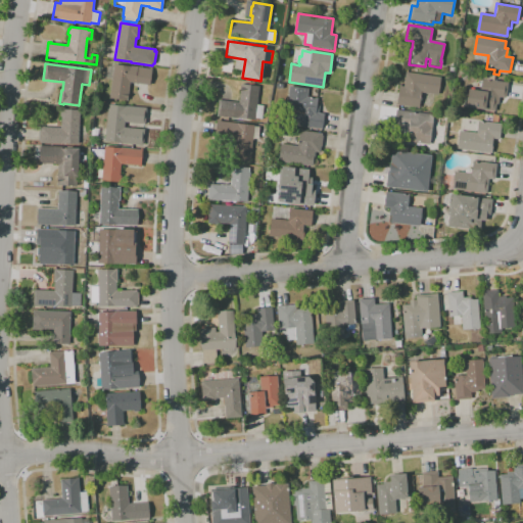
[(127,101),(109,98),(112,80),(105,79),(105,78),(100,78),(101,72),(105,72),(106,66),(113,67),(114,64),(130,67),(130,66),(151,69),(149,85),(130,82),(127,101)]
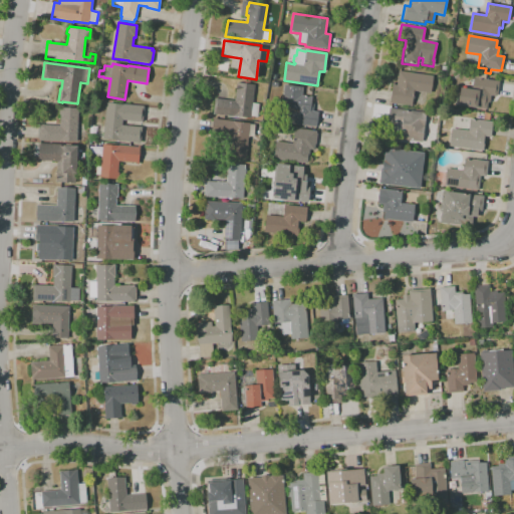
[(411,106),(391,103),(393,85),(397,85),(399,71),(433,75),(431,93),(413,91),(411,106)]
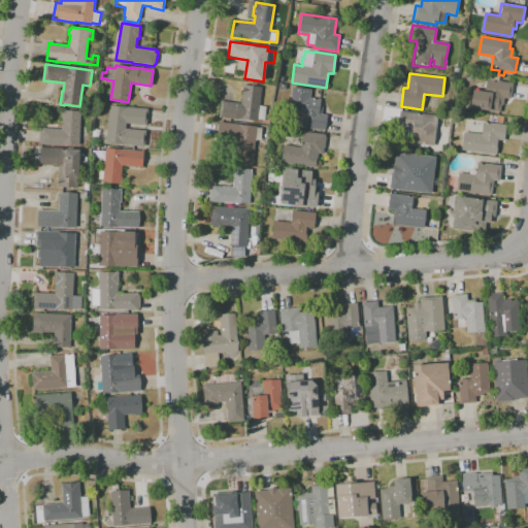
[(503,112),(490,109),(489,112),(469,109),(472,92),(484,93),(486,80),(488,80),(489,73),(499,75),(498,83),(513,85),(510,100),(505,99),(503,112)]
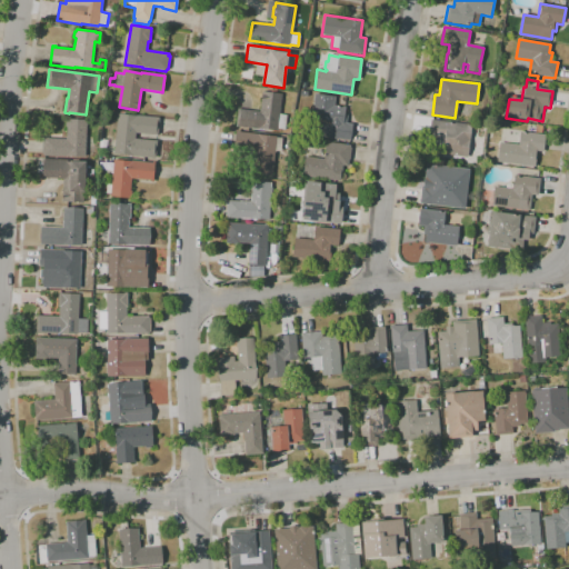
[(278,130),(260,128),(260,129),(236,127),(238,109),(260,112),(262,92),(277,93),(277,92),(281,92),(279,115),(287,116),(285,129),(278,129),(278,130)]
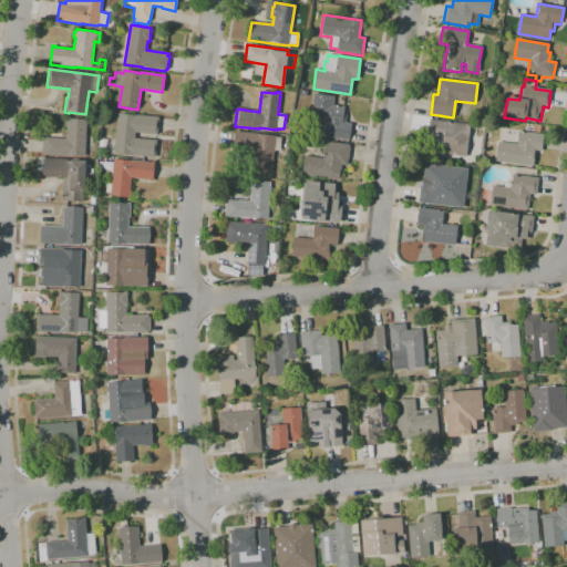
[(349,141),(311,134),(313,122),(318,122),(319,117),(310,116),(313,93),(334,96),(332,105),(344,107),(343,114),(346,115),(344,123),(351,124),(349,141)]
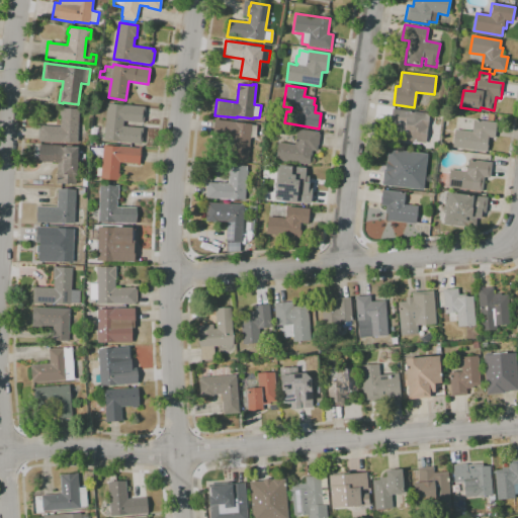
[(117,142),(104,140),(104,139),(97,138),(98,127),(104,127),(107,104),(109,104),(109,101),(113,101),(113,104),(145,107),(144,123),(123,121),(122,126),(143,128),(142,145),(117,142)]
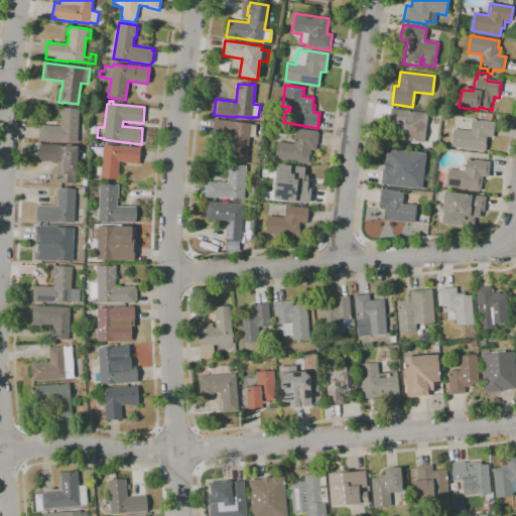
[(78,142),(61,141),(40,141),(40,139),(38,139),(38,127),(40,127),(40,125),(60,126),(60,115),(59,115),(59,110),(60,110),(60,108),(79,109),(78,142)]
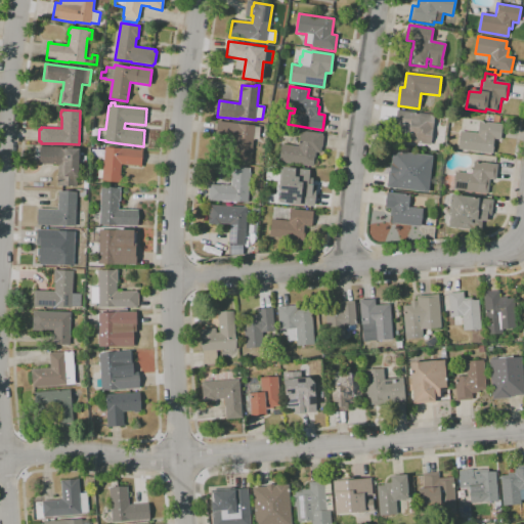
[(430,146),(392,140),(396,111),(434,117),(430,146)]
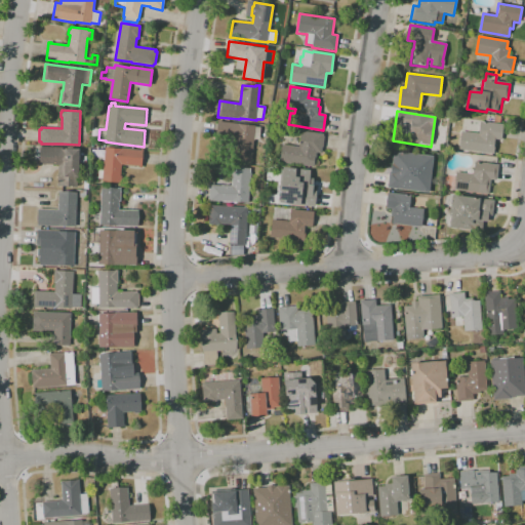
[(251,162),(234,160),(237,140),(218,138),(217,139),(215,138),(217,120),(219,120),(219,121),(255,126),(255,127),(260,127),(259,135),(254,134),(251,162)]
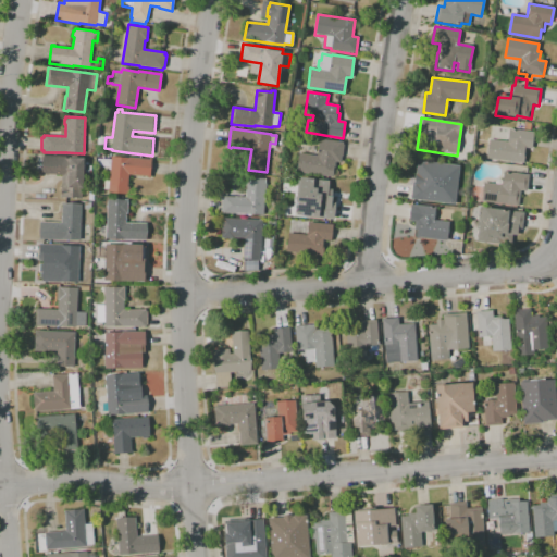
[(523,163),(487,159),(489,152),(486,152),(489,140),(490,140),(490,139),(507,141),(509,130),(523,131),(533,133),(531,149),(525,148),(523,163)]
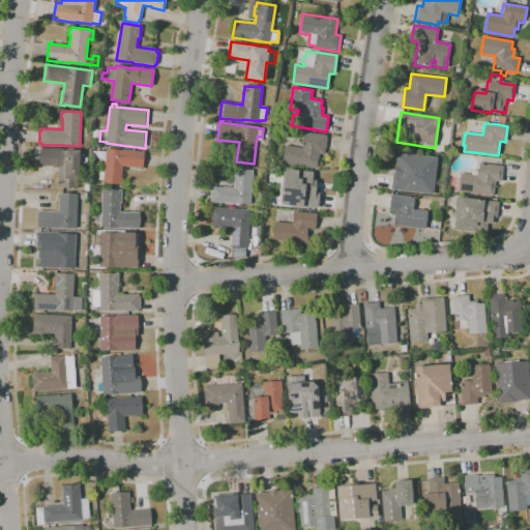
[(317,169),(282,164),(285,146),(301,148),(304,133),(326,136),(325,138),(327,138),(325,149),(324,154),(319,153),(317,169)]
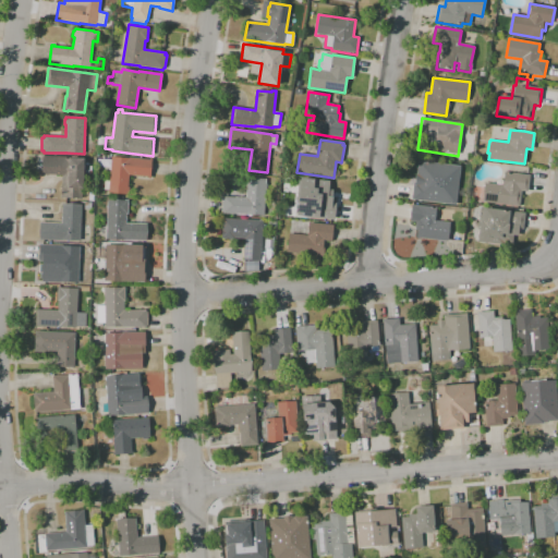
[(83,198),(61,197),(62,176),(44,174),(44,176),(41,176),(43,156),(59,157),(67,157),(67,159),(69,159),(69,158),(85,159),(83,198)]
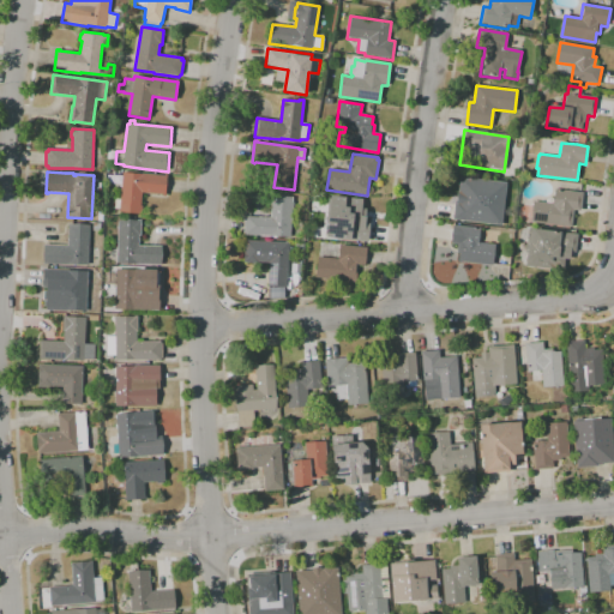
[(142,214),(140,214),(139,215),(119,212),(122,173),(142,174),(164,176),(164,174),(167,174),(164,197),(163,196),(163,194),(142,193),(140,206),(143,206),(142,214)]
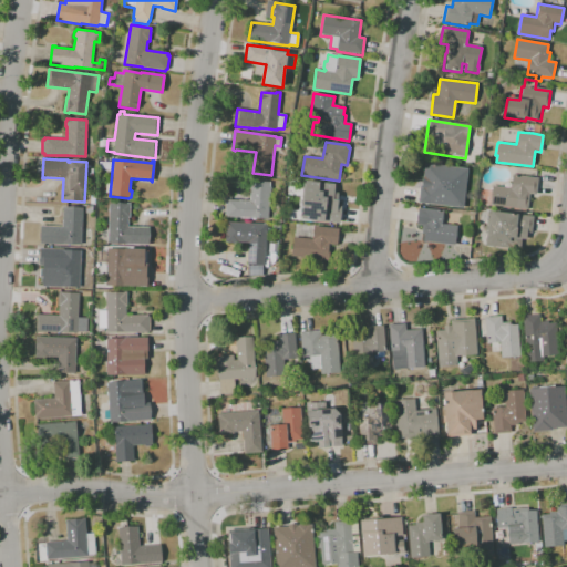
[(463,208),(419,203),(421,186),(422,178),(423,178),(424,164),(467,168),(463,208)]
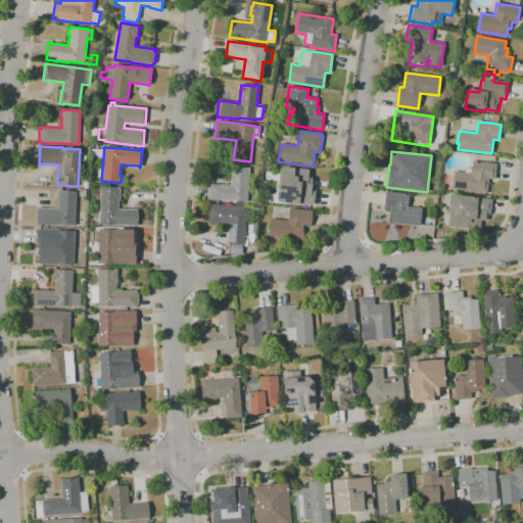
[(486,194),(452,190),(455,172),(471,174),(472,161),(496,164),(494,180),(488,179),(486,194)]
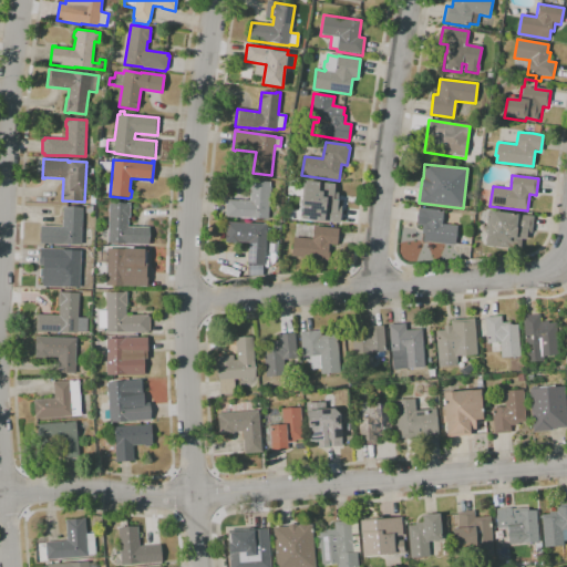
[(268,219),(227,217),(227,216),(225,215),(226,202),(227,202),(228,199),(250,200),(251,181),(270,182),(268,219)]
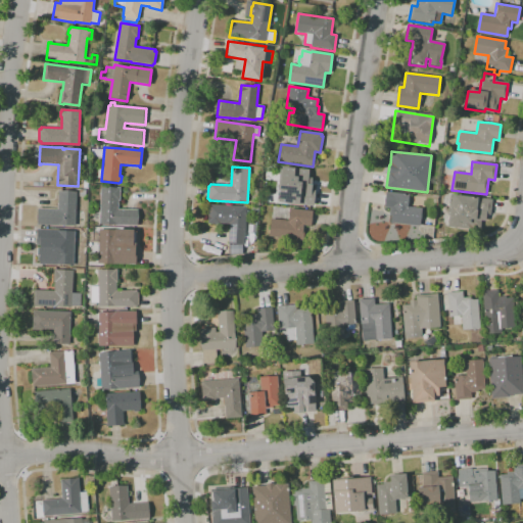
[(314,206),(290,203),(290,200),(285,199),(286,189),(277,188),(278,173),(307,176),(306,183),(310,183),(308,190),(315,191),(314,206)]
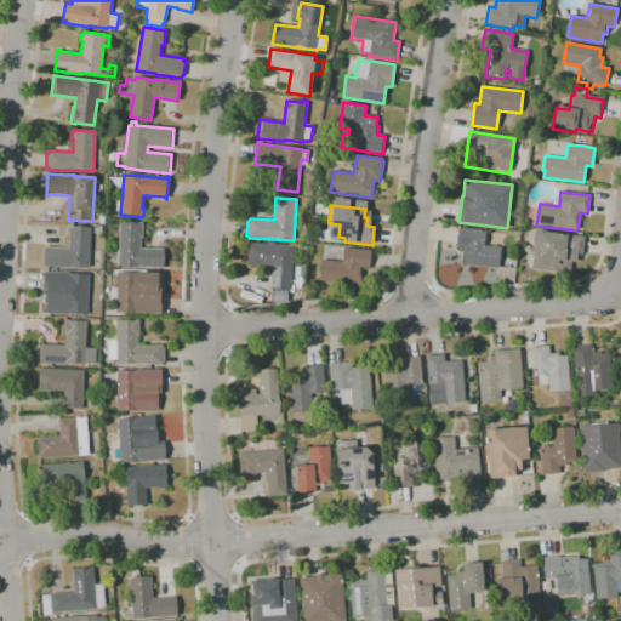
[(118,266),(120,222),(142,223),(142,239),(140,238),(140,249),(163,250),(161,268),(118,266)]
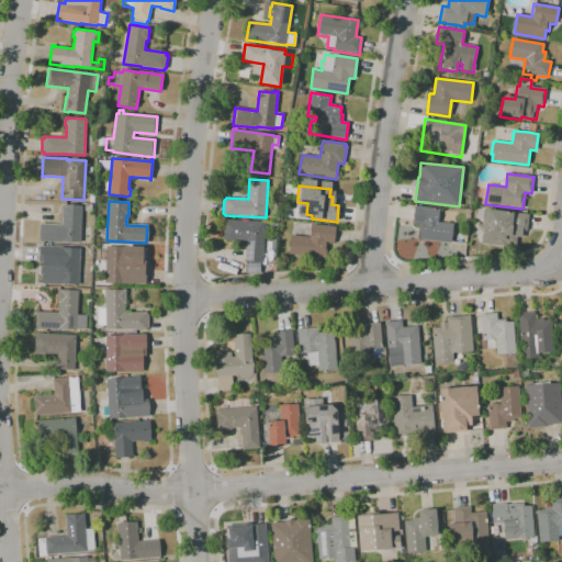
[(80,243),(63,242),(63,243),(40,242),(41,224),(60,225),(62,205),(82,206),(80,243)]
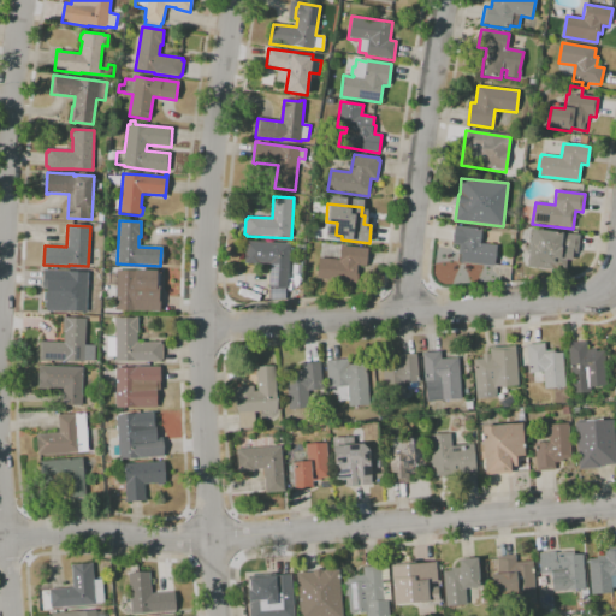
[(493,267),(460,264),(461,254),(458,253),(460,246),(452,244),(454,226),(480,229),(479,244),(496,246),(493,267)]
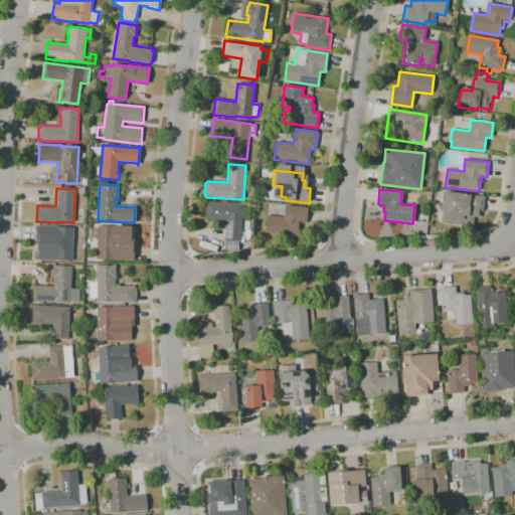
[(473,225),(445,222),(447,207),(445,207),(447,192),(468,194),(468,195),(485,197),(483,212),(477,211),(476,223),(473,222),(473,225)]
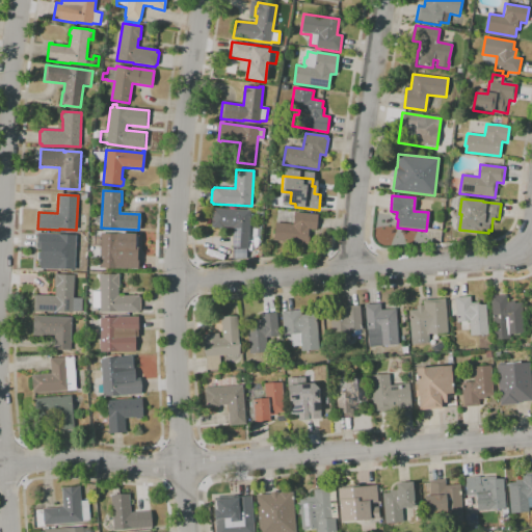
[(247,248),(232,247),(233,228),(223,227),(223,229),(211,228),(212,208),(250,211),(247,248)]
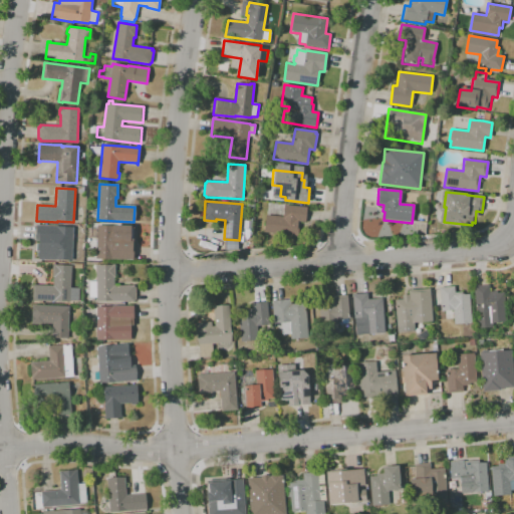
[(252,226),(244,226),(244,213),(247,213),(248,204),(254,204),(254,214),(252,214),(252,226)]
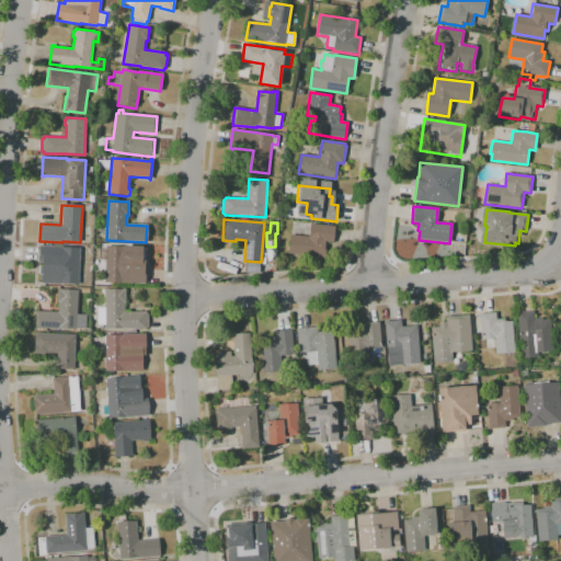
[(325,258),(288,253),(290,235),(309,237),(310,224),(335,226),(333,243),(327,242),(325,258)]
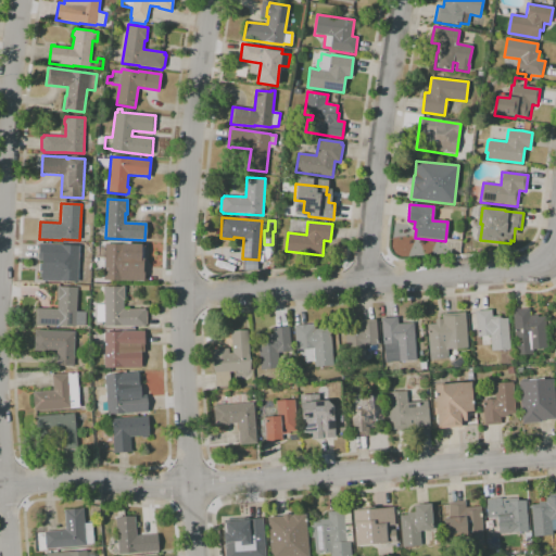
[(77,282),(61,281),(41,280),(41,278),(39,278),(39,273),(39,262),(38,262),(39,243),(62,244),(79,245),(77,282)]
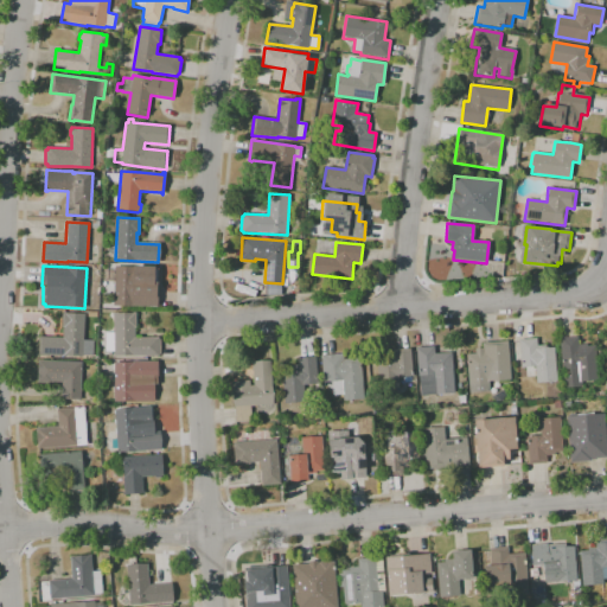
[(114,306),(114,291),(114,289),(114,283),(108,283),(108,269),(115,269),(115,267),(133,267),(133,266),(155,267),(155,269),(158,269),(158,285),(159,285),(159,287),(158,287),(158,307),(114,306)]
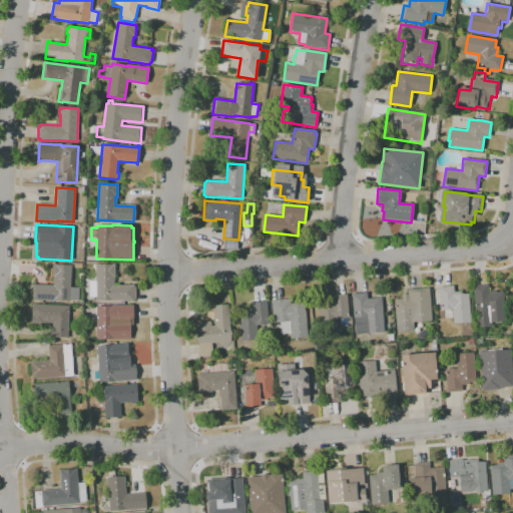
[(70,302),(32,300),(33,285),(53,286),(54,277),(52,277),(53,265),(72,266),(70,302)]
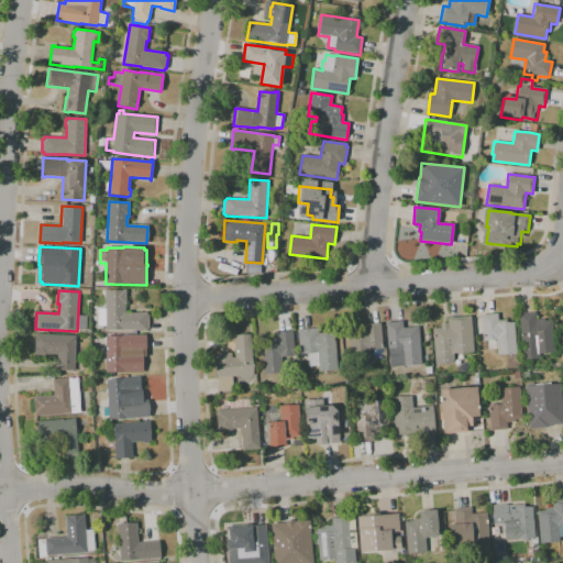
[(146,330),(122,330),(106,330),(106,326),(98,326),(98,308),(106,308),(106,290),(122,290),(125,290),(125,304),(124,304),(124,313),(146,313),(146,315),(147,315),(148,329),(146,329),(146,330)]
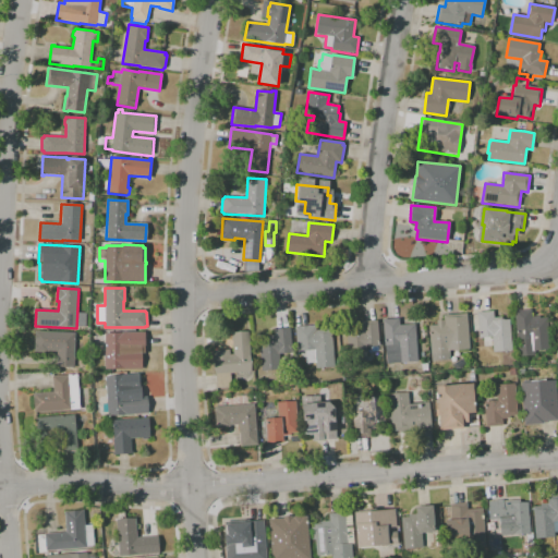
[(494,352),(492,337),(480,338),(477,312),(493,311),(494,318),(501,317),(502,320),(509,319),(512,351),(494,352)]
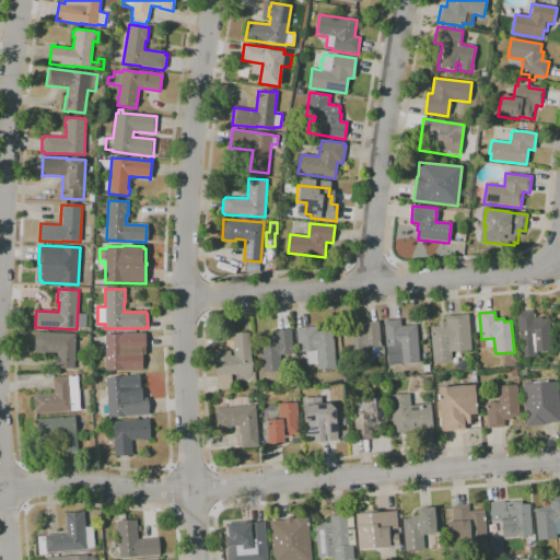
[(520,358),(518,347),(526,346),(525,340),(518,341),(516,313),(533,312),(533,318),(538,317),(539,318),(541,318),(541,319),(549,318),(551,348),(549,351),(536,352),(536,357),(520,358)]
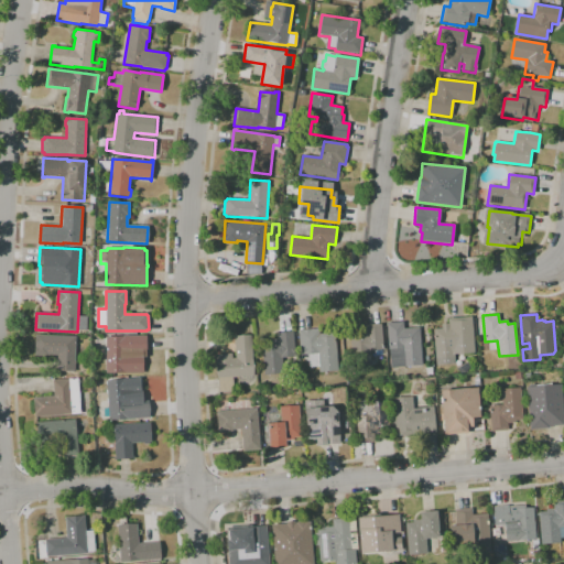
[(435,361),(433,328),(442,328),(441,324),(449,324),(448,318),(472,317),(475,353),(454,355),(455,360),(435,361)]
